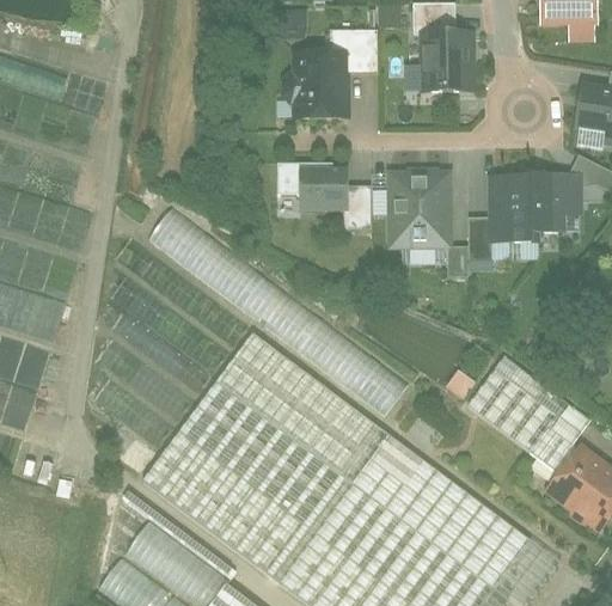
[(539,0),(539,20),(567,20),(567,40),(599,40),(599,25),(598,0),(539,0)]
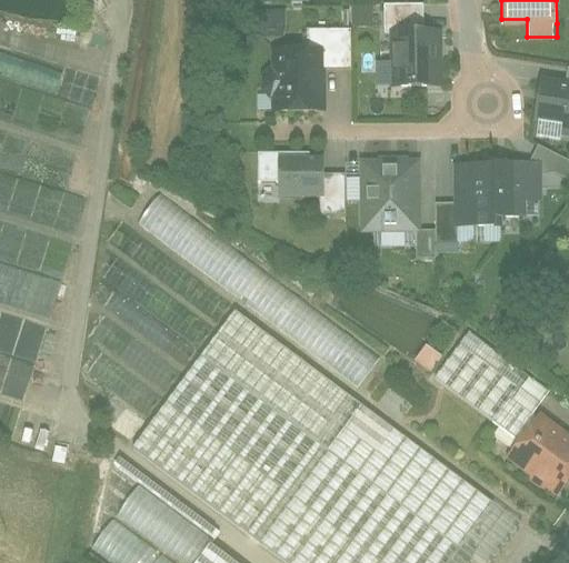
[(368,21),(368,2),(345,2),(345,21),(368,21)]
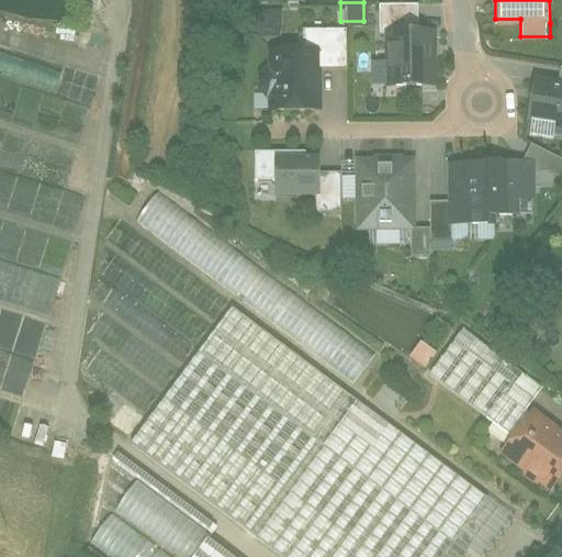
[(246,7),(247,29),(277,26),(276,4),(246,7)]
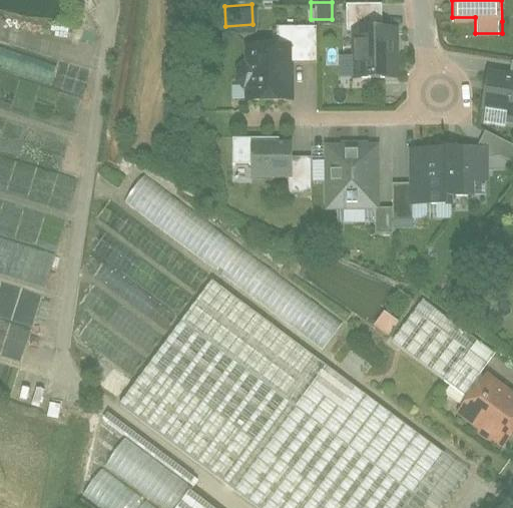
[(246,100),(294,99),(292,59),(316,58),(315,23),(275,25),(275,39),(246,40),(246,60),(237,60),(238,86),(245,86),(246,100)]
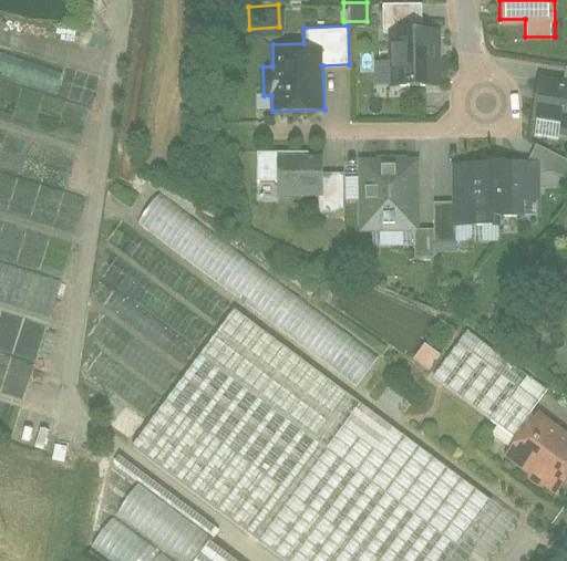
[(390,27),(390,85),(443,84),(442,26),(390,27)]
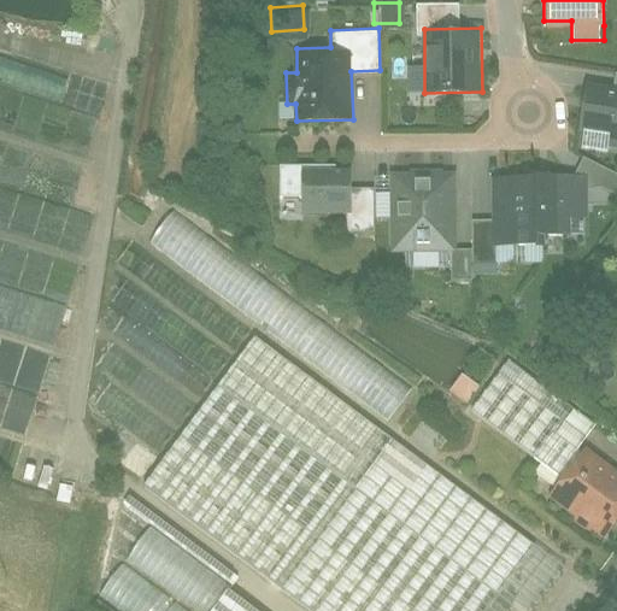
[(606,146),(616,146),(616,83),(586,81),(580,131),(607,134),(606,146)]
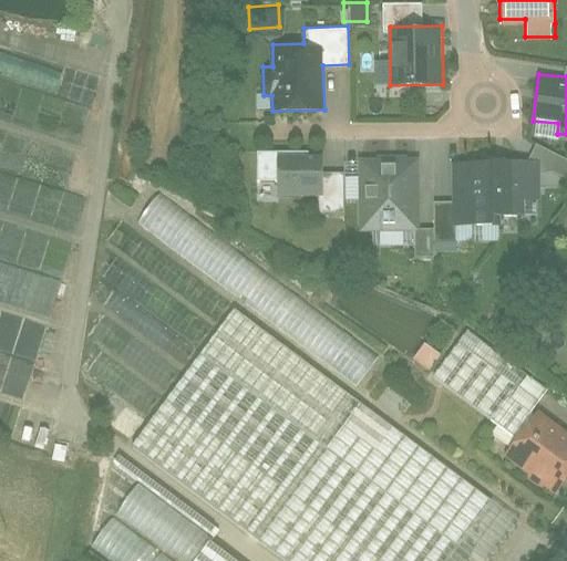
[(323,195),(323,154),(276,155),(276,195),(323,195)]
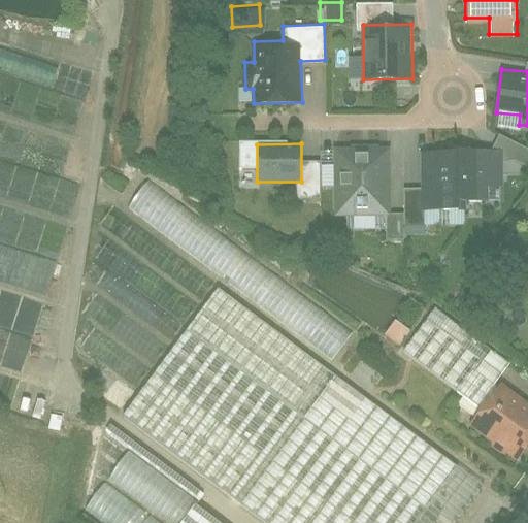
[(385,238),(403,238),(403,224),(403,210),(391,210),(390,145),(335,145),(336,215),(384,215),(385,238)]
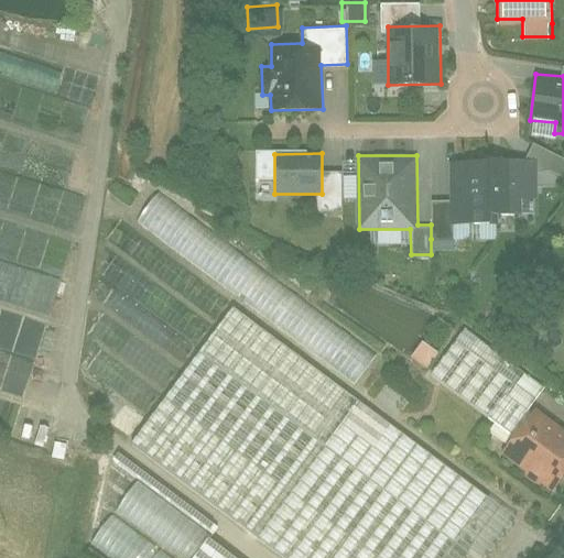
[(538,156),(449,156),(449,199),(431,199),(431,225),(431,239),(452,239),(452,222),(495,222),(495,215),(524,215),(524,198),(538,198),(538,156)]
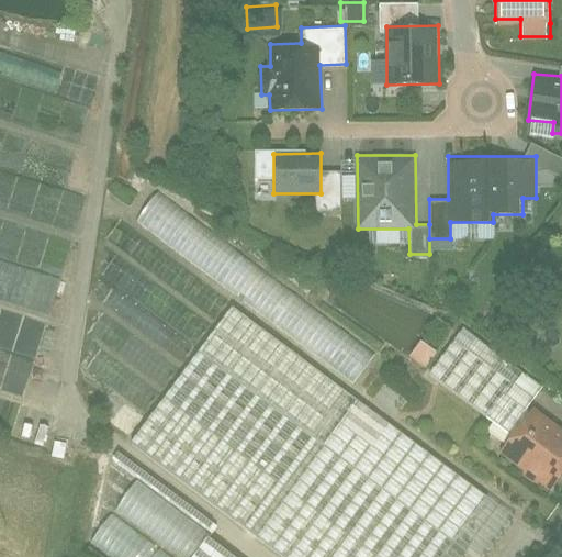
[(381,353),(161,191),(142,219),(362,379),(381,353)]
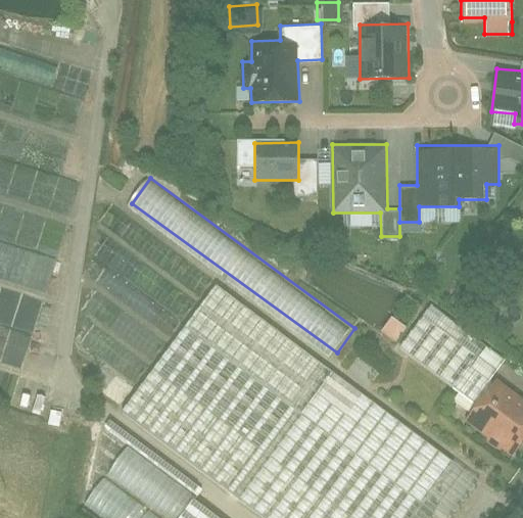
[(217,286),(110,207),(103,217),(210,296),(203,305),(109,236),(99,249),(193,319),(188,327),(106,267),(98,278),(180,338),(173,346),(98,290),(89,302),(163,359),(156,369),(95,323),(85,336),(146,382),(139,392),(103,366),(94,378),(130,405),(126,410),(271,517),(413,517),(455,462),(217,286)]
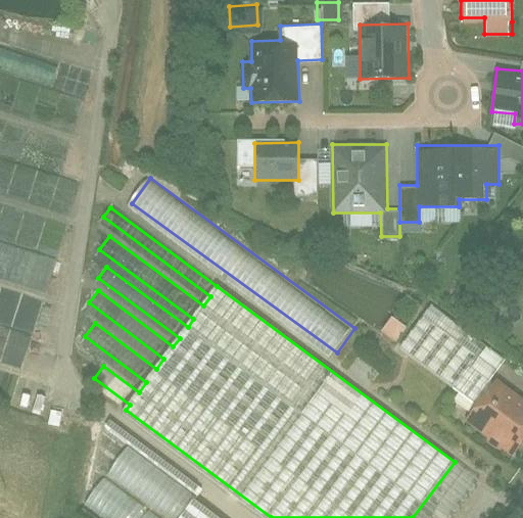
[(387,313),(376,328),(392,340),(403,325),(387,313)]
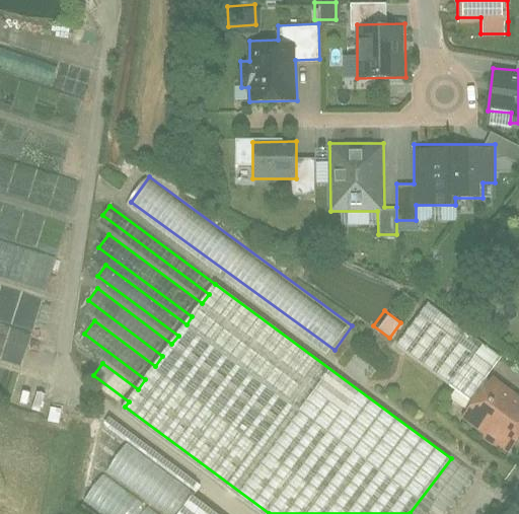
[(518,436),(518,394),(493,375),(462,417),(509,450),(518,436)]
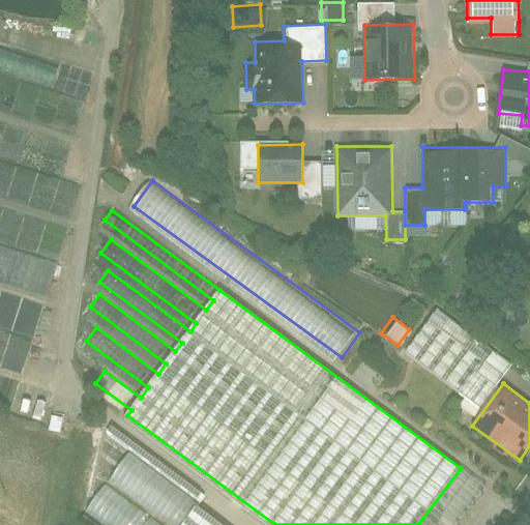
[(202,503),(131,453),(113,478),(177,524),(163,524),(107,485),(91,506),(117,524),(222,524),(198,508),(202,503)]
